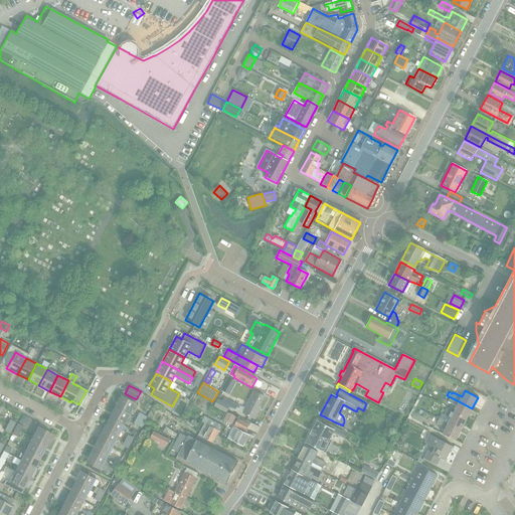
[(264,396),(254,391),(242,413),(254,419),(259,411),(256,410),(264,396)]
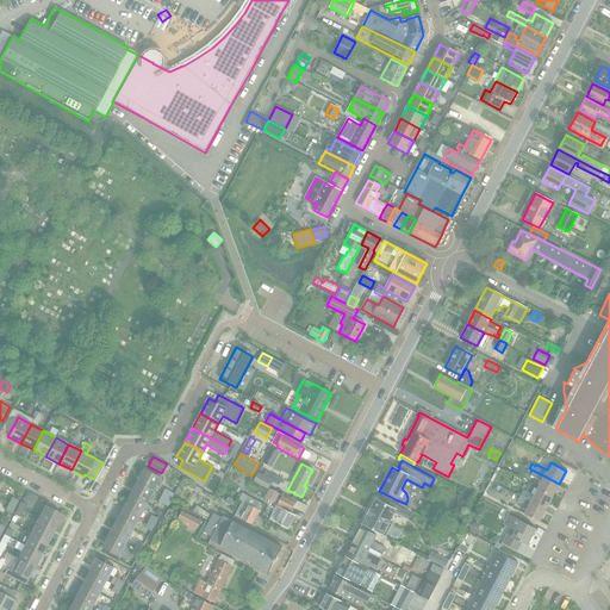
[(137,483),(154,491),(161,478),(144,470),(137,483)]
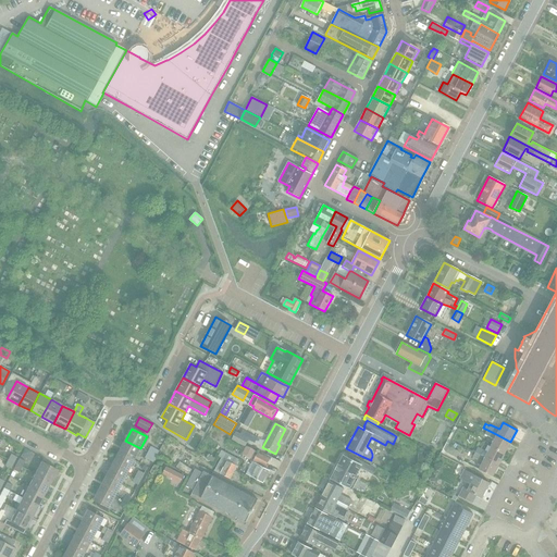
[(510,442),(496,434),(487,430),(484,434),(494,440),(491,446),(505,454),(510,442)]
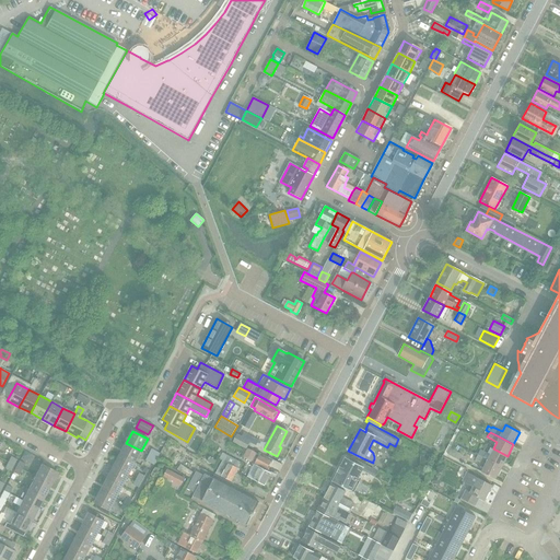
[(243,433),(241,436),(249,442),(255,445),(258,441),(243,433)]
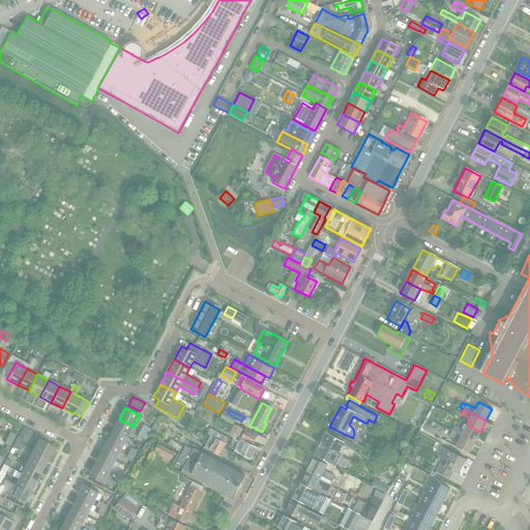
[(228,413),(224,411),(219,418),(233,424),(236,418),(228,413)]
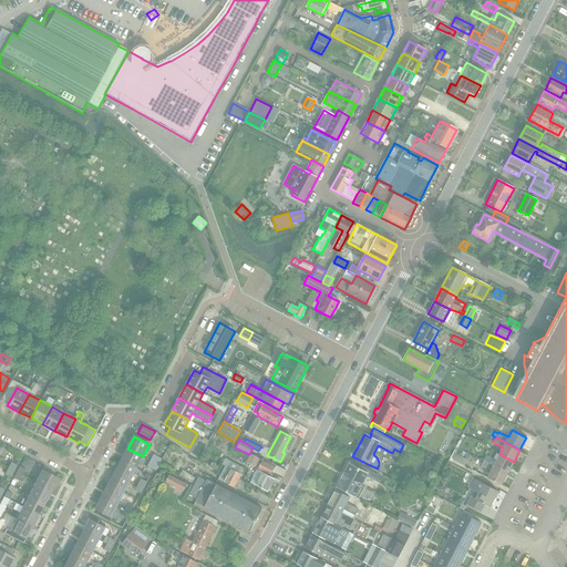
[(228,447),(223,444),(218,453),(224,456),(228,447)]
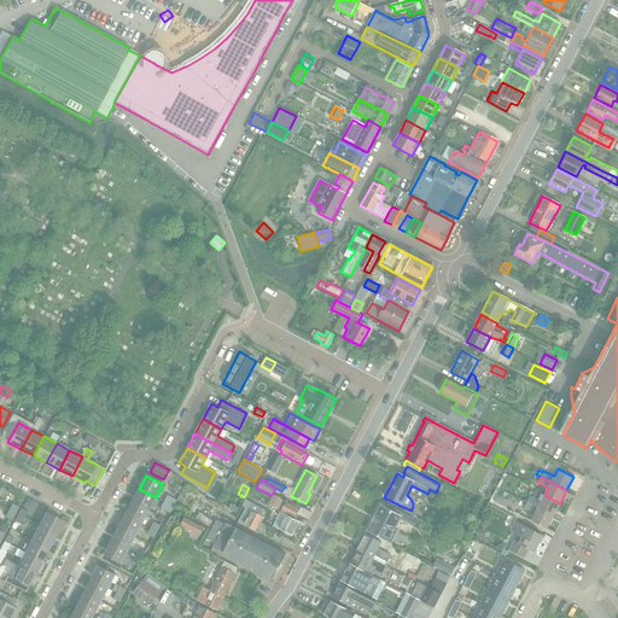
[(149,511),(156,497),(139,489),(132,502),(149,511)]
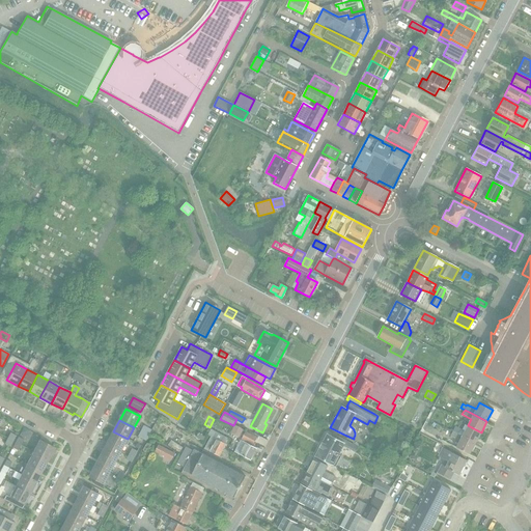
[(425,431),(435,437),(438,430),(427,425),(425,431)]
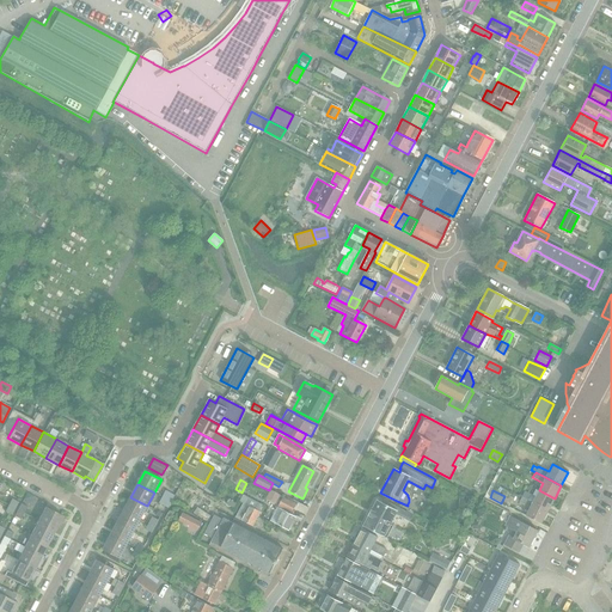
[(548,510),(555,499),(539,490),(536,496),(525,491),(521,497),(532,503),(548,510)]
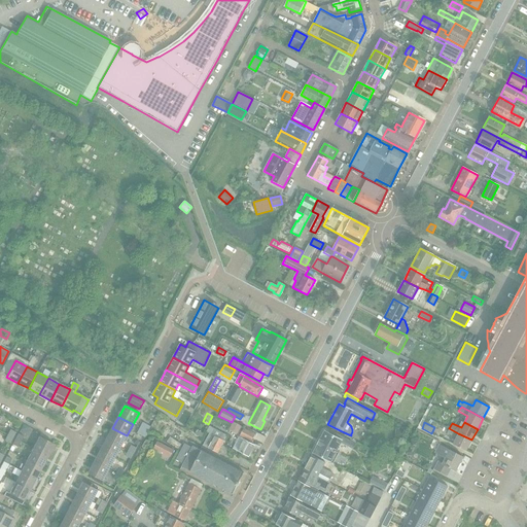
[(237,433),(240,427),(233,423),(230,429),(237,433)]
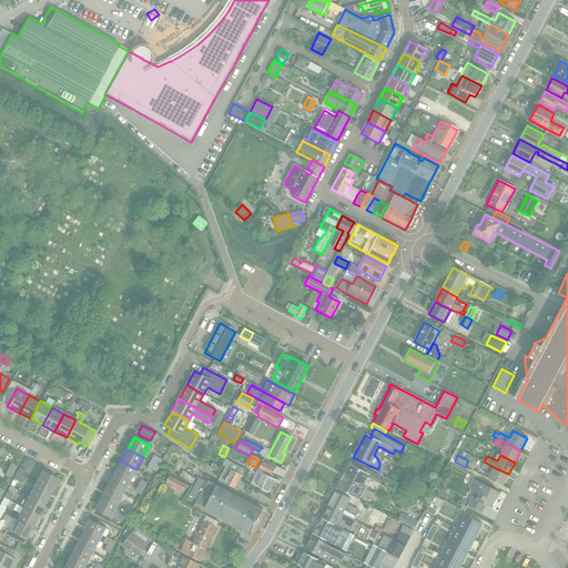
[(24,457),(20,465),(26,467),(30,460),(24,457)]
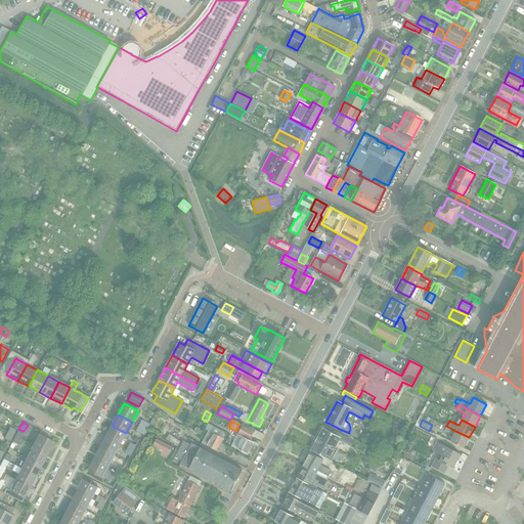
[(221,438),(224,433),(208,424),(205,429),(208,431),(202,443),(208,446),(216,451),(222,438),(221,438)]
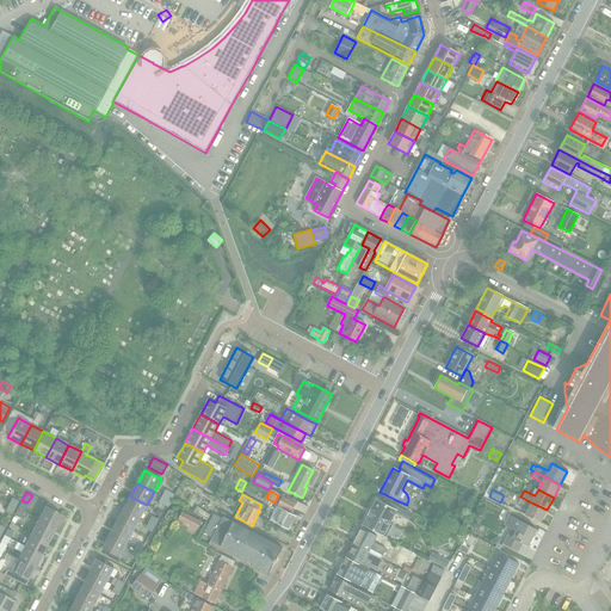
[(140,518),(147,505),(130,497),(123,510),(140,518)]
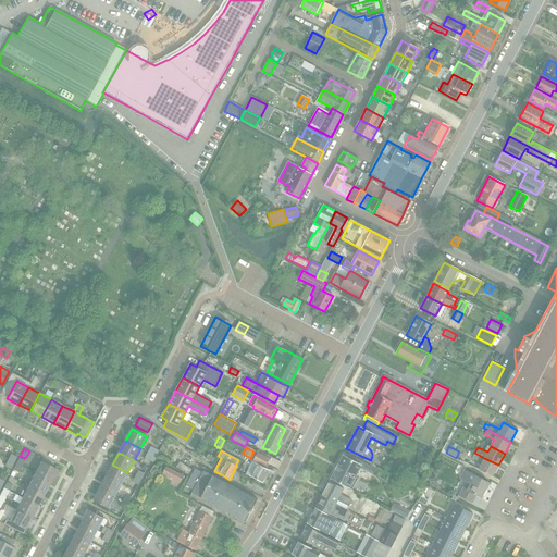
[(498,465),(484,458),(474,453),(472,457),(482,462),(479,469),(492,477),(498,465)]
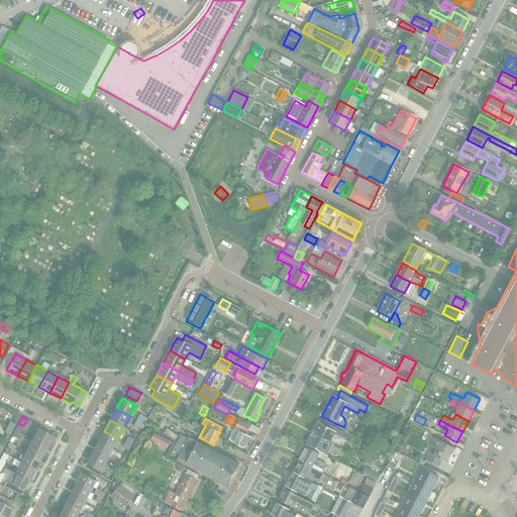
[(246,433),(249,427),(238,421),(235,427),(246,433)]
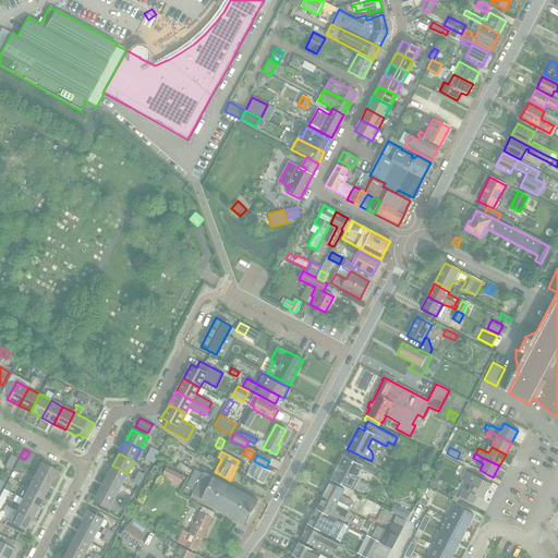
[(417,466),(427,466),(427,457),(419,456),(417,466)]
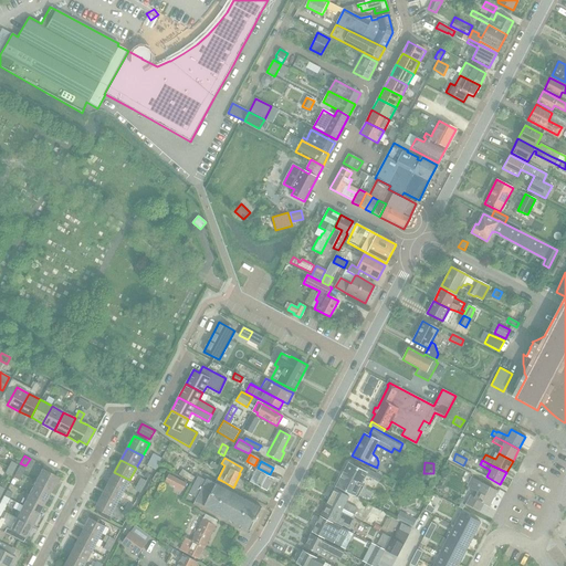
[(355,468),(348,464),(336,486),(357,498),(363,488),(360,486),(365,477),(378,483),(383,475),(376,472),(375,474),(356,464),(355,468)]
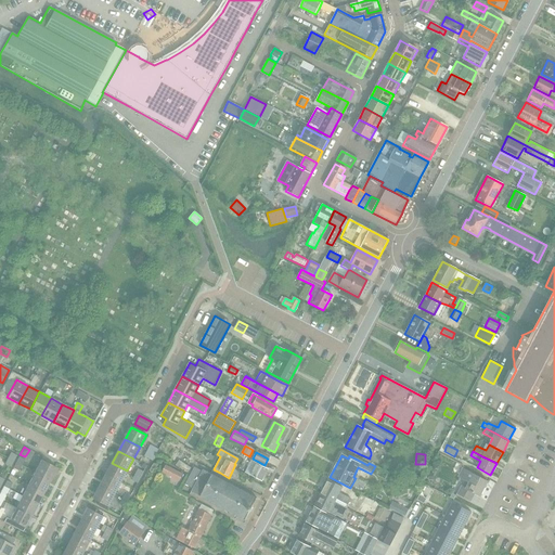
[(34,473),(49,480),(56,467),(41,460),(34,473)]
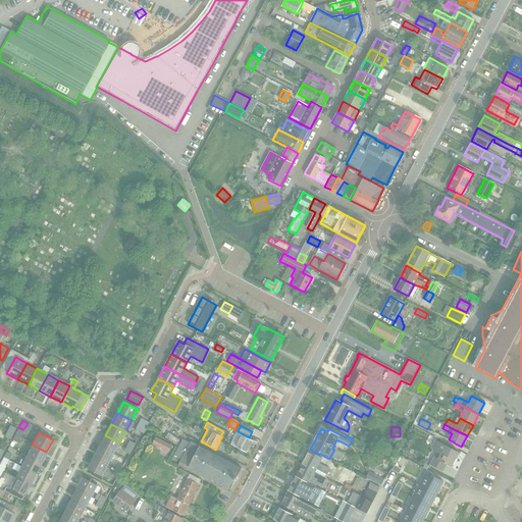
[(179,439),(168,432),(165,437),(172,441),(176,445),(179,439)]
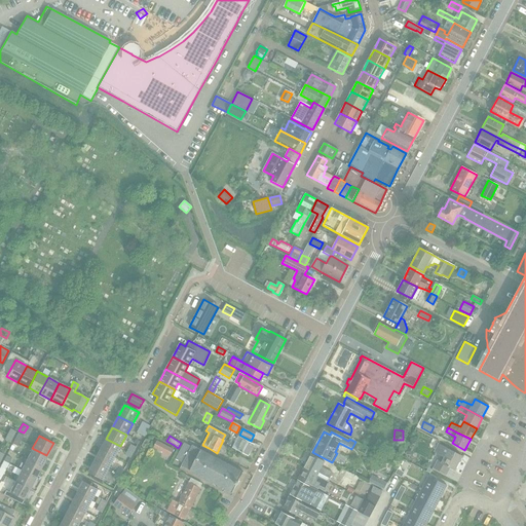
[(248,456),(254,445),(238,437),(232,448),(248,456)]
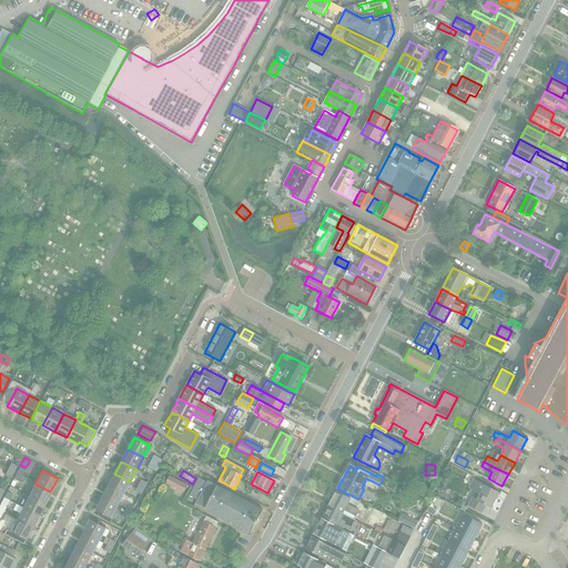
[(124,494),(130,482),(114,474),(109,485),(124,494)]
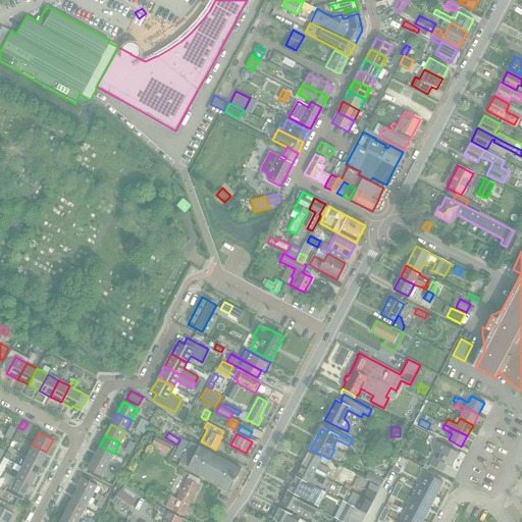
[(172,446),(156,437),(152,445),(168,453),(172,446)]
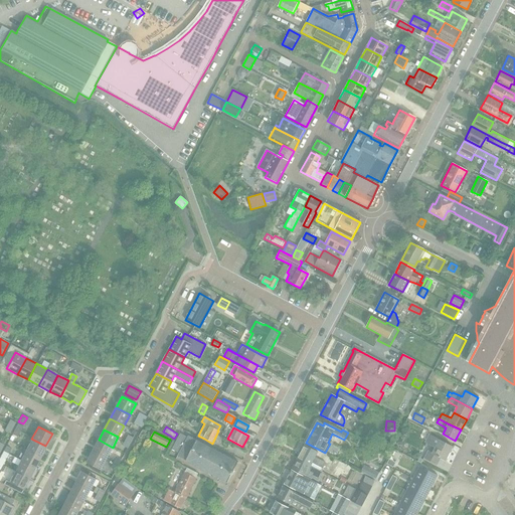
[(452,447),(428,435),(425,443),(435,448),(432,453),(428,451),(424,459),(437,465),(440,459),(445,461),(452,447)]
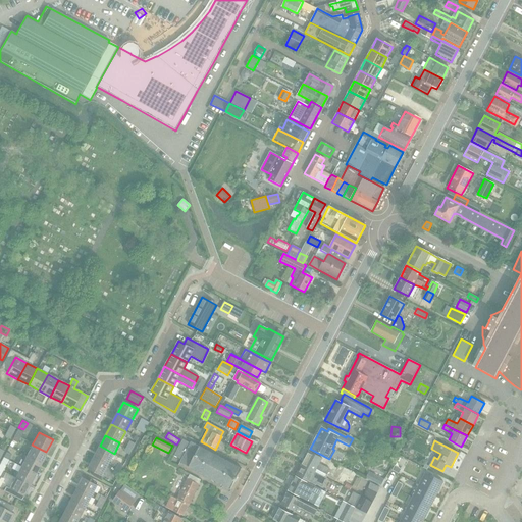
[(242,469),(191,442),(184,456),(180,454),(178,458),(180,460),(179,463),(230,490),(242,469)]
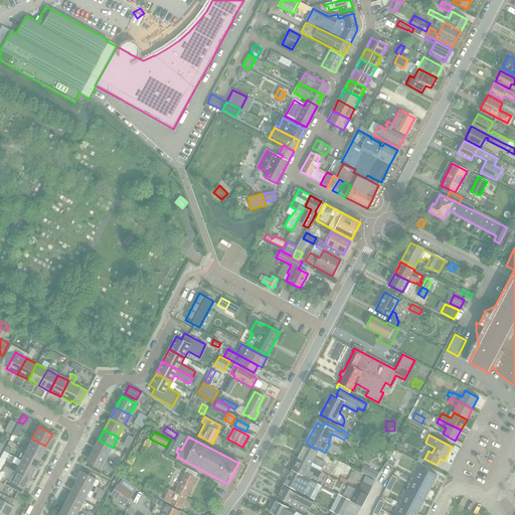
[(39,458),(45,446),(31,439),(25,451),(39,458)]
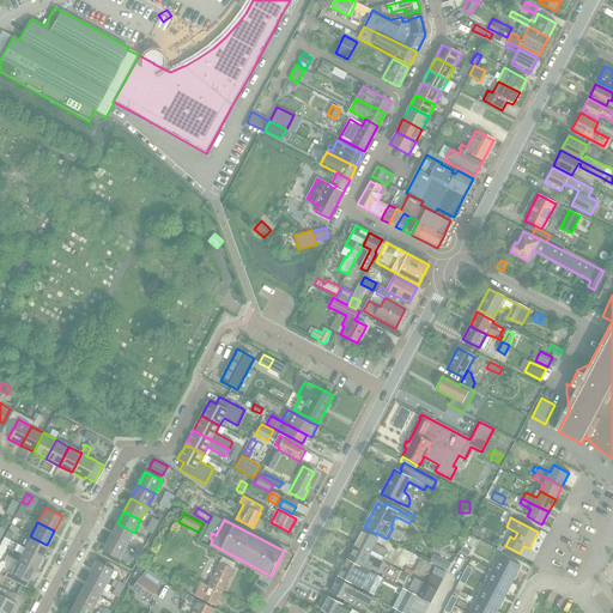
[(127,546),(134,533),(117,523),(110,536),(127,546)]
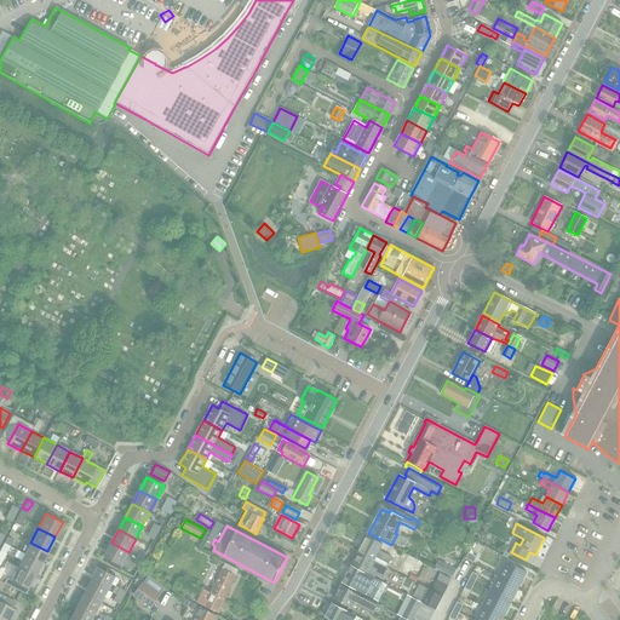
[(359,552),(373,561),(375,557),(388,564),(391,557),(378,551),(382,545),(367,537),(359,552)]
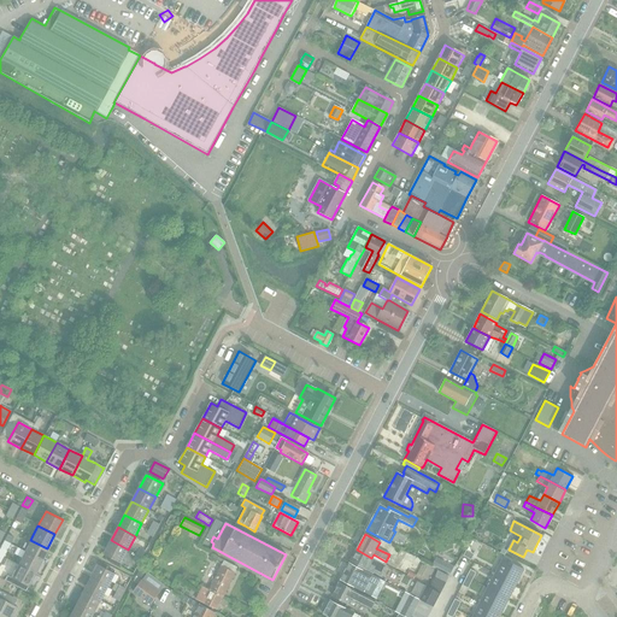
[(41,560),(47,548),(30,540),(24,551),(41,560)]
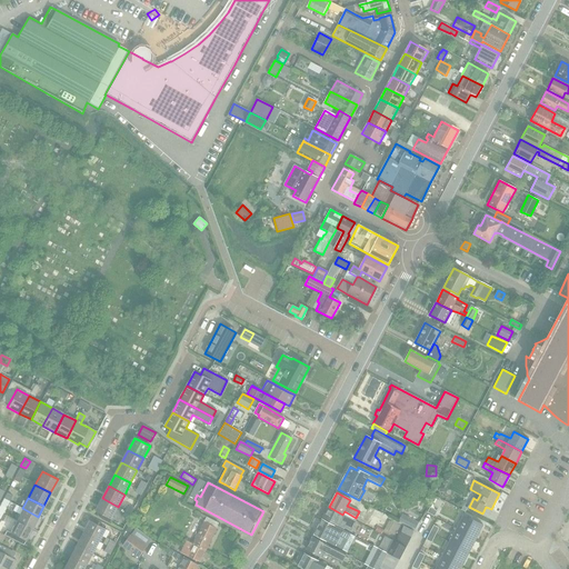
[(111,519),(118,507),(102,498),(96,511),(111,519)]
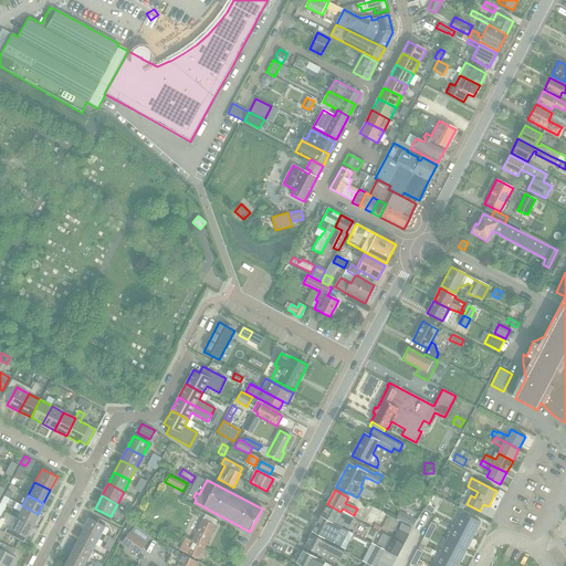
[(425,503),(422,509),(430,512),(432,506),(425,503)]
